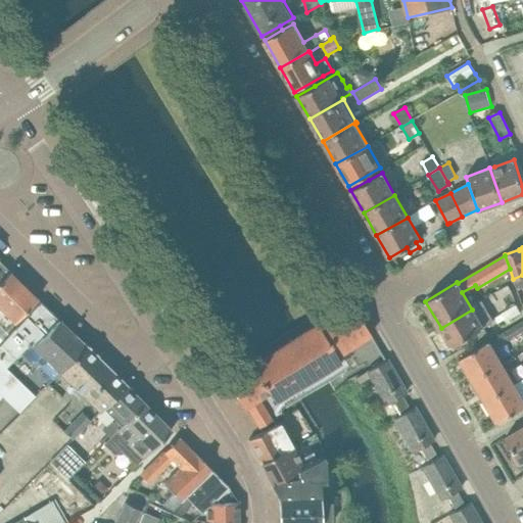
[(0,283),(10,273),(0,262),(0,283)]
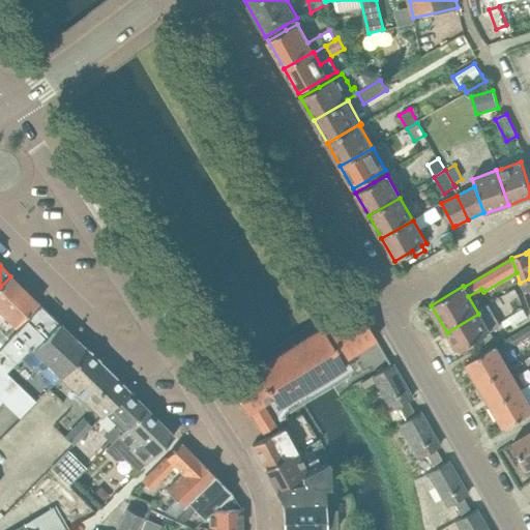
[(0,329),(5,335),(16,325),(37,302),(24,289),(10,276),(0,287),(0,329)]
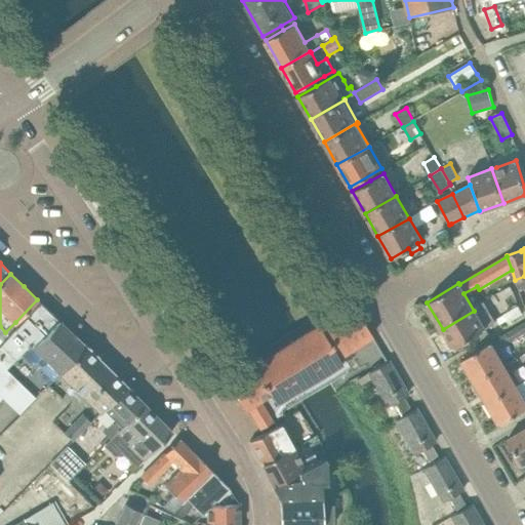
[(519,292),(524,290),(524,276),(515,280),(518,290),(519,292)]
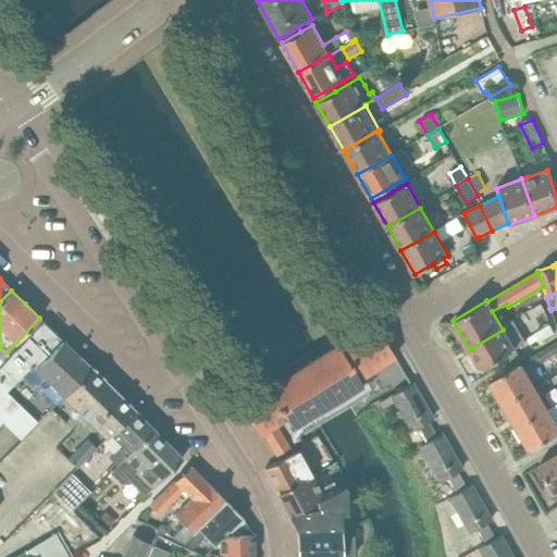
[(90,367),(42,321),(15,348),(0,368),(0,416),(3,420),(19,404),(7,393),(22,376),(36,390),(38,386),(46,395),(44,397),(52,406),(63,396),(90,367)]
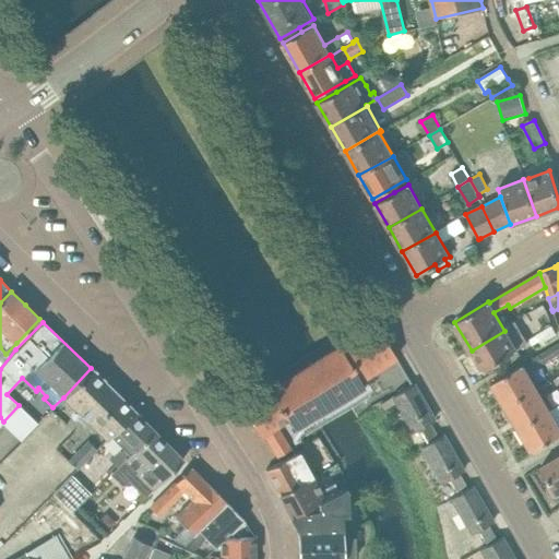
[(271,390),(242,407),(261,437),(263,435),(277,458),(289,449),(276,427),(284,421),(288,419),(295,428),(313,416),(329,407),(344,397),(363,385),(359,381),(378,369),(395,358),(376,324),(358,335),(339,347),(339,346),(323,355),(304,367),(285,379),(270,389),(271,390)]
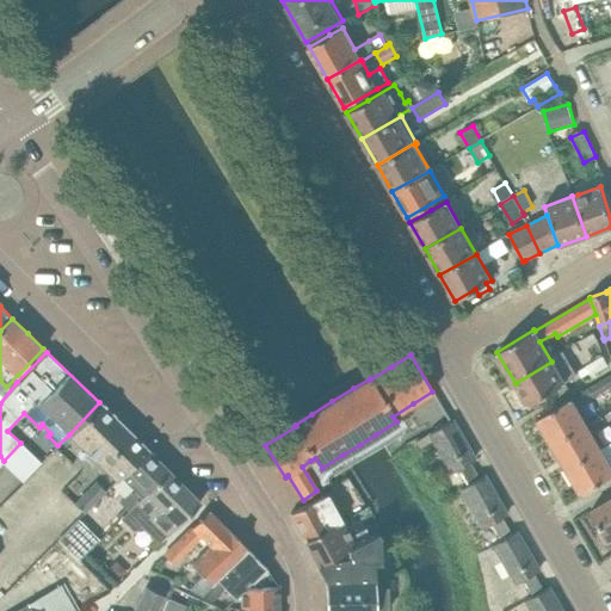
[(535,408),(548,401),(544,394),(554,388),(563,382),(551,362),(516,383),(528,405),(531,402),(535,408)]
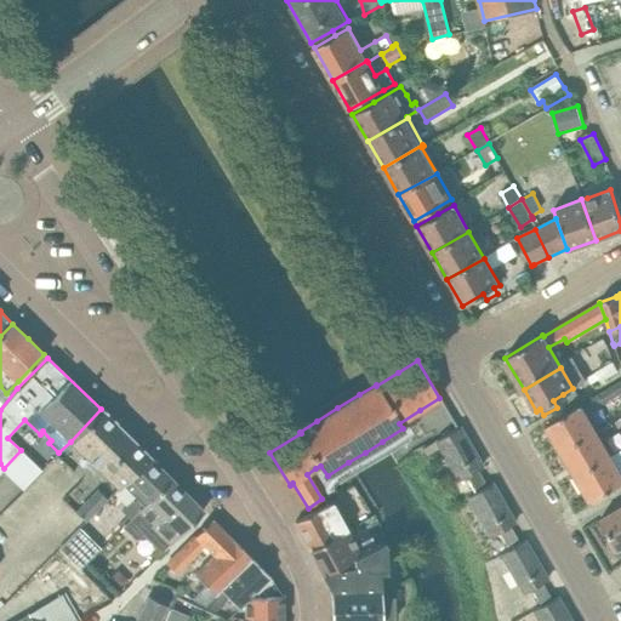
[(604,406),(617,398),(611,387),(598,396),(604,406)]
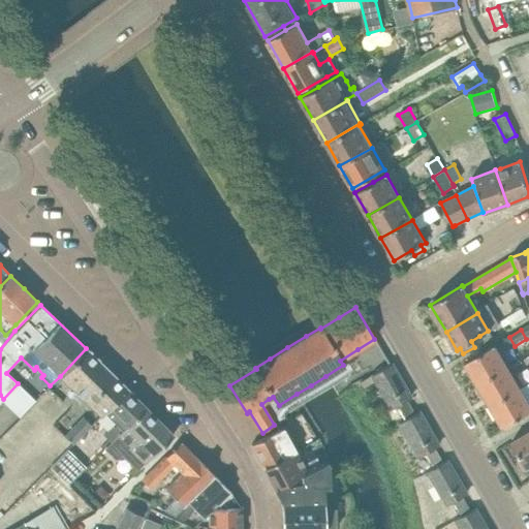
[(477,384),(506,368),(494,346),(483,352),(465,363),(477,384)]
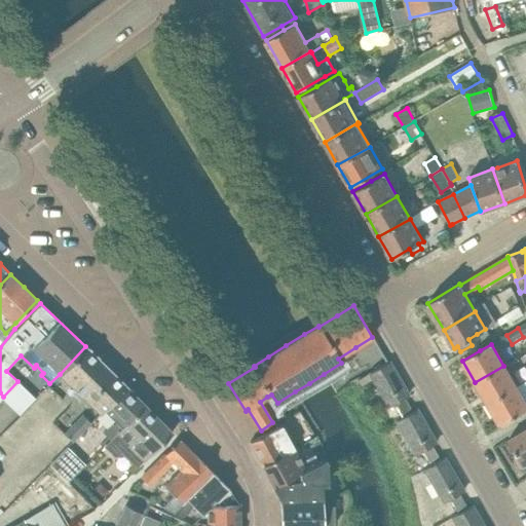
[(88,349),(85,346),(60,374),(100,413),(104,410),(125,386),(96,358),(97,357),(88,348),(88,349)]
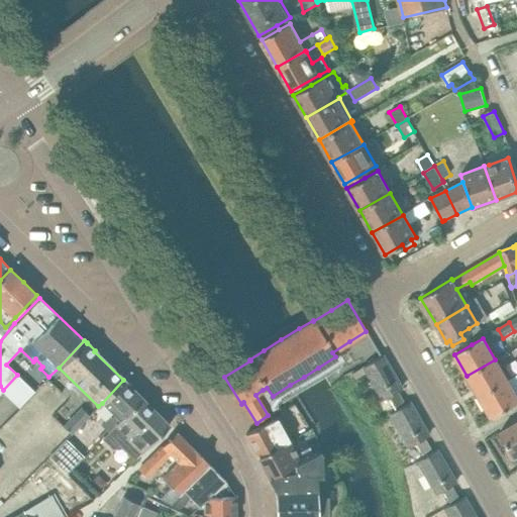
[(352,380),(365,372),(381,400),(388,396),(396,410),(405,405),(397,391),(402,388),(383,354),(381,356),(363,368),(350,375),(352,380)]
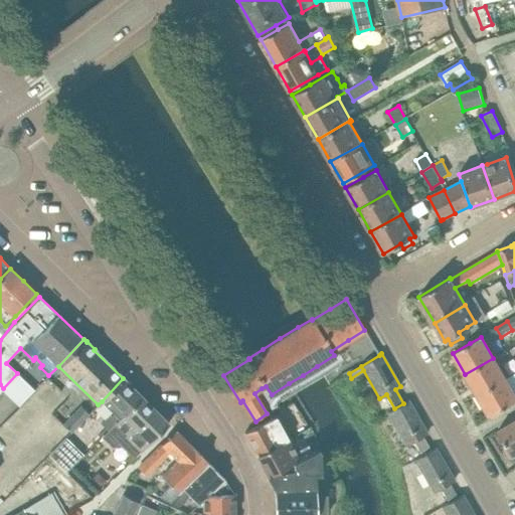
[(477,395),(506,379),(493,358),(465,374),(477,395)]
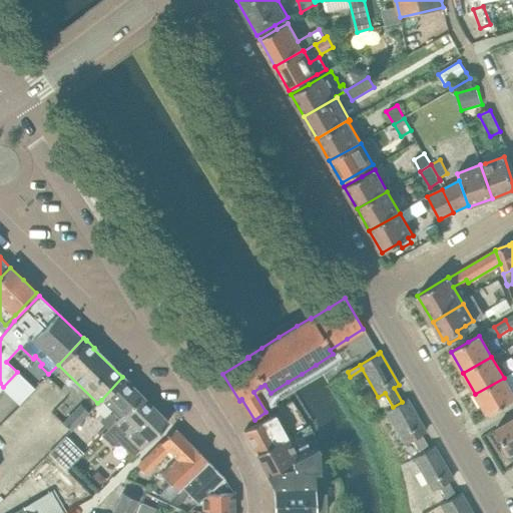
[(61,394),(74,383),(66,373),(53,385),(61,394)]
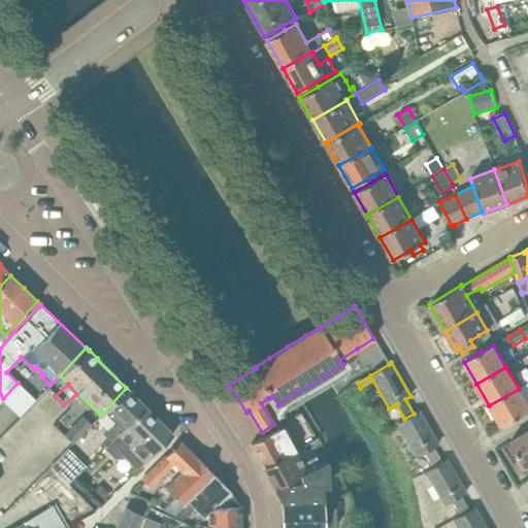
[(119,432),(144,406),(126,388),(104,411),(118,425),(116,428),(113,426),(104,435),(110,440),(119,432)]
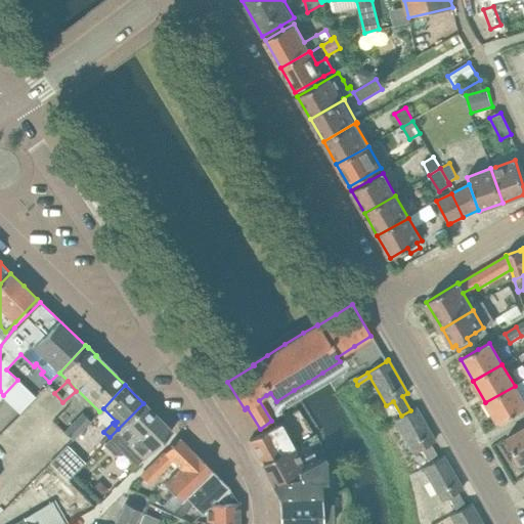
[(498,425),(516,413),(523,408),(523,401),(515,386),(485,402),(498,425)]
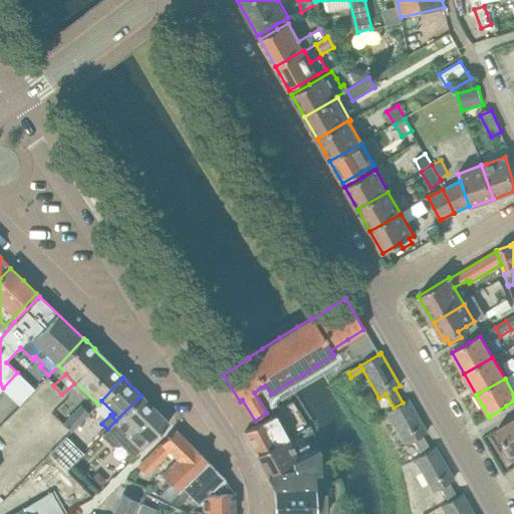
[(141,451),(168,423),(141,396),(115,421),(107,429),(101,436),(111,446),(115,446),(118,444),(132,458),(133,457),(133,458),(141,450),(141,451)]
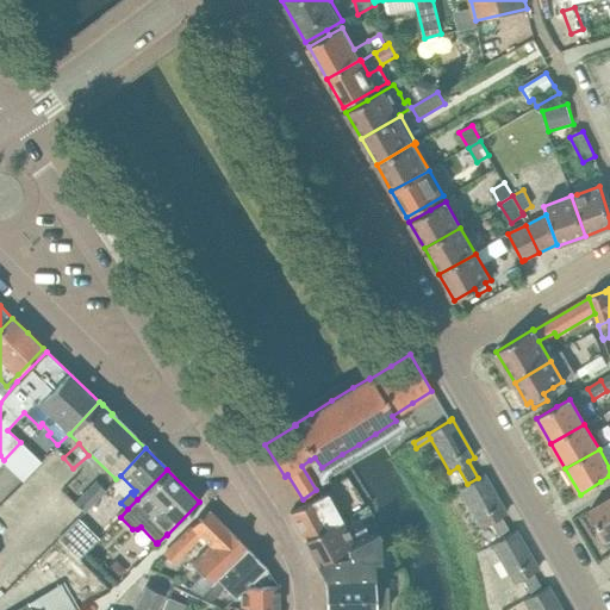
[(505,514),(483,474),(478,478),(467,484),(459,489),(481,529),(491,523),(500,540),(510,533),(500,516),(505,514)]
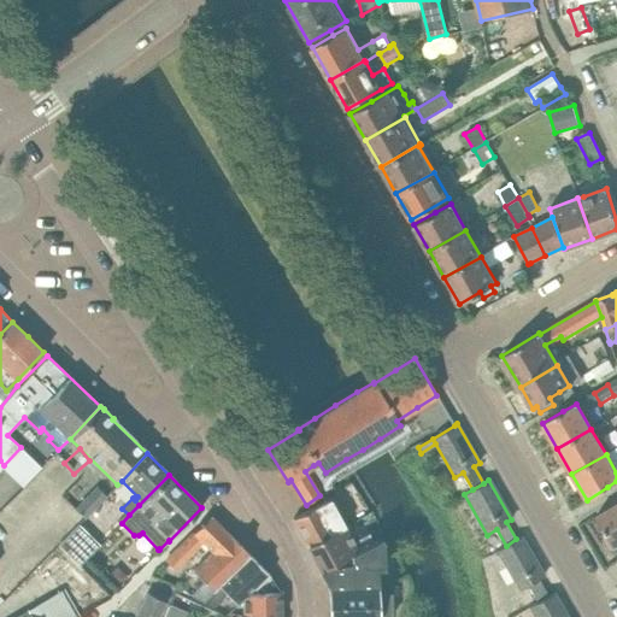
[(84,519),(106,497),(97,487),(75,510),(84,519)]
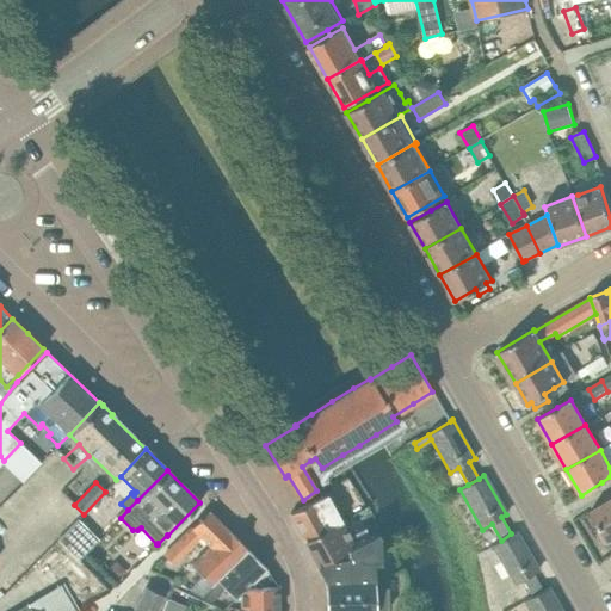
[(304,541),(341,520),(327,494),(312,504),(290,514),(304,541)]
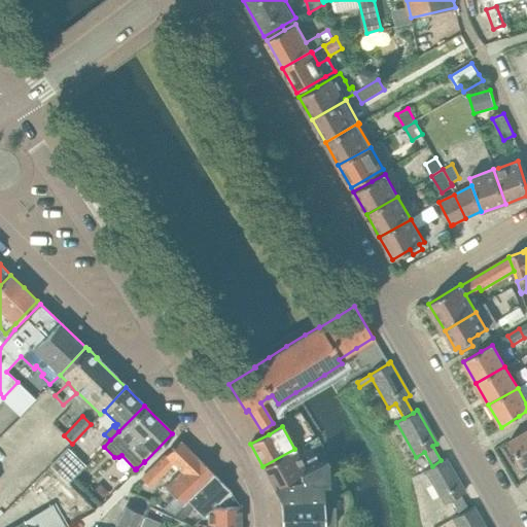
[(524,466),(526,464),(526,430),(510,441),(524,466)]
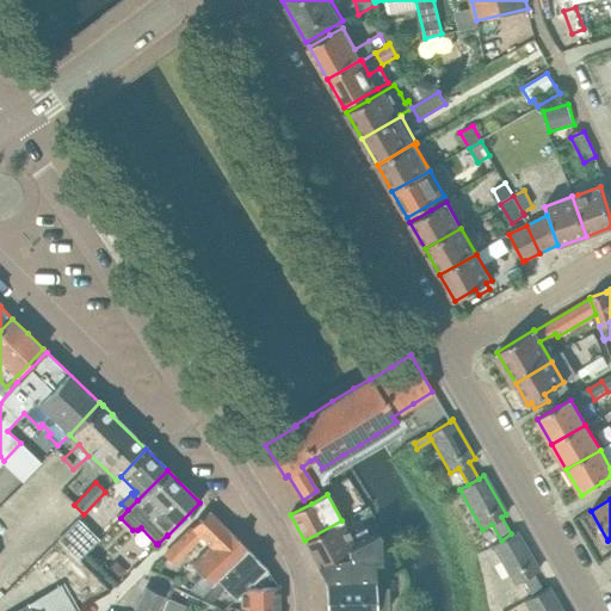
[(208,510),(164,555),(174,565),(185,554),(190,548),(202,536),(211,547),(198,561),(191,568),(196,572),(202,578),(190,588),(198,596),(247,549),(229,530),(228,530),(208,510)]
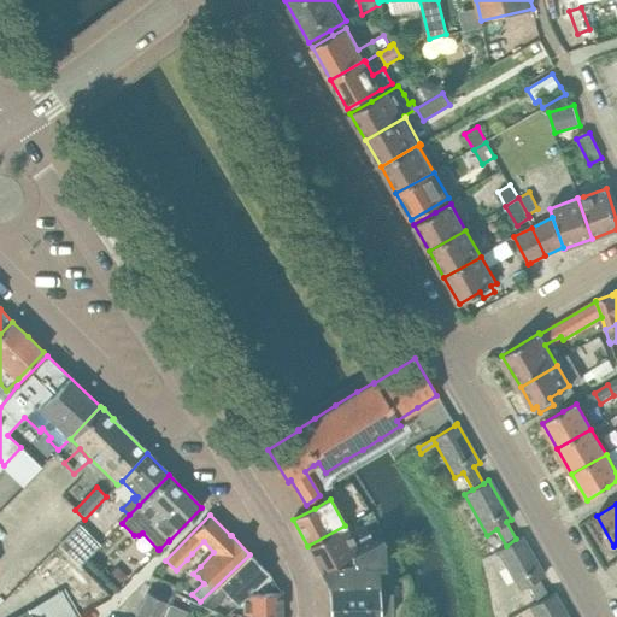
[(353,541),(345,526),(307,546),(321,570),(374,541),(369,532),(353,541)]
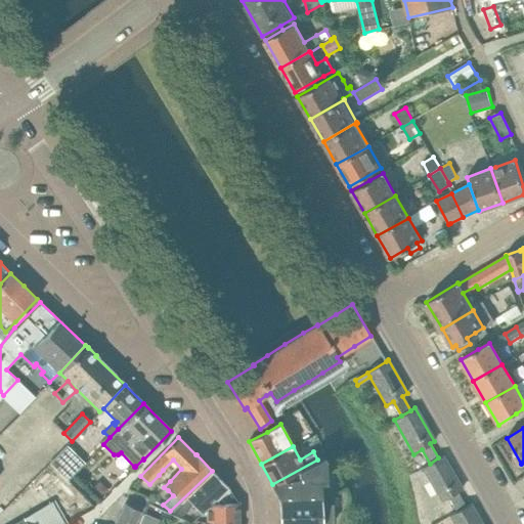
[(57,472),(68,462),(59,453),(49,464),(57,472)]
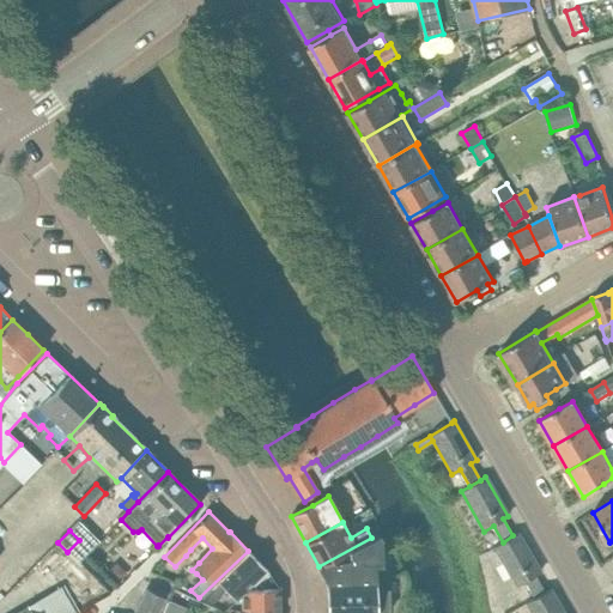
[(516,587),(526,582),(535,599),(545,592),(535,575),(540,572),(517,533),(513,535),(503,542),(495,547),(516,587)]
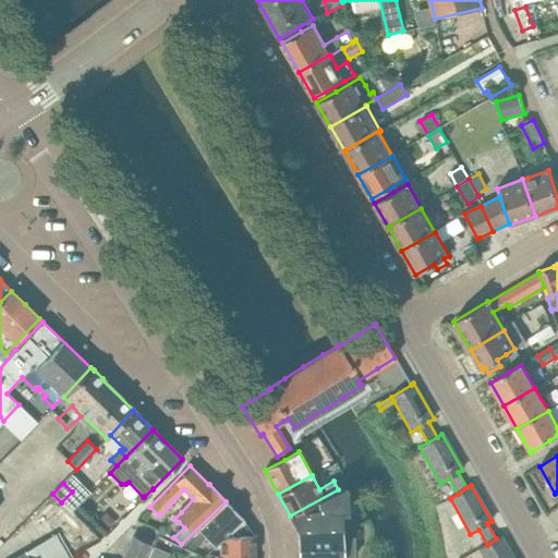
[(347,513),(344,488),(344,486),(338,489),(290,516),(298,529),(298,557),(352,557),(352,535),(341,535),(340,513),(347,513)]
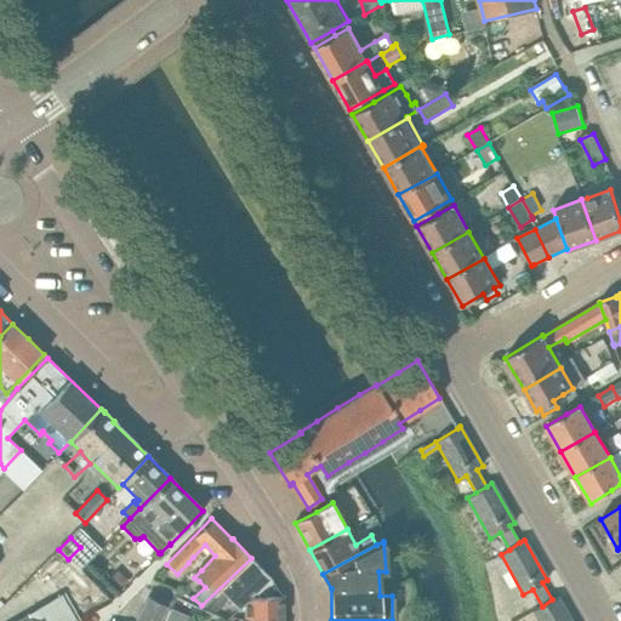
[(252,594),(271,579),(251,558),(201,605),(215,610),(227,599),(233,605),(238,610),(243,605),(252,594)]
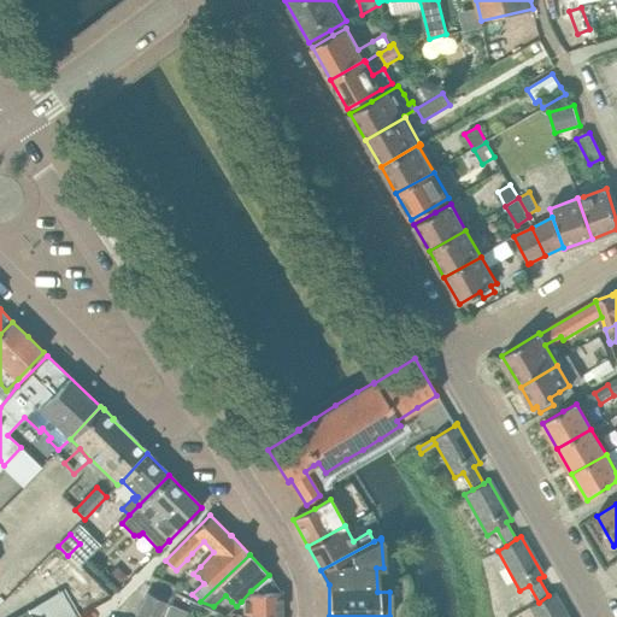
[(115,570),(109,576),(117,585),(125,576),(121,570),(115,570)]
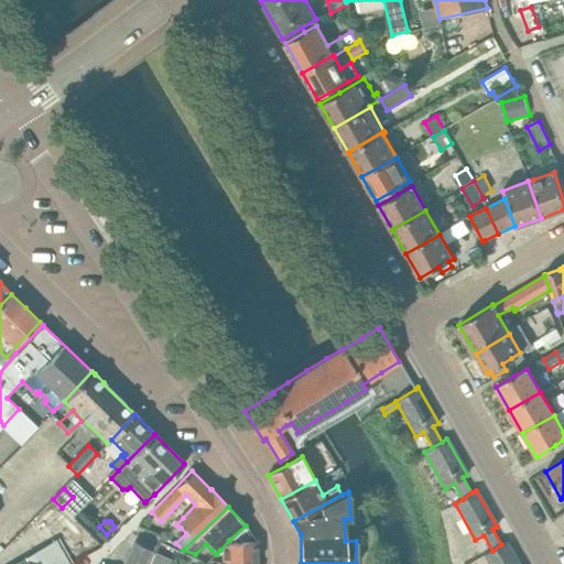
[(221,563),(256,563),(256,541),(246,525),(229,540),(220,550),(217,563),(221,563)]
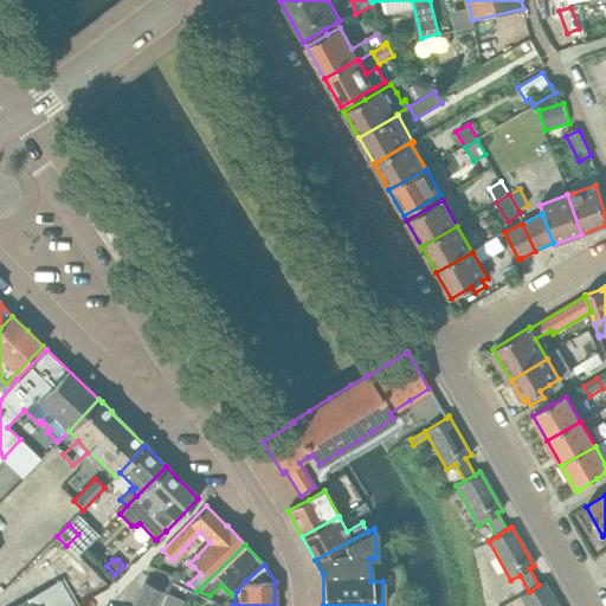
[(77,605),(79,605),(63,579),(27,600),(17,605),(77,605)]
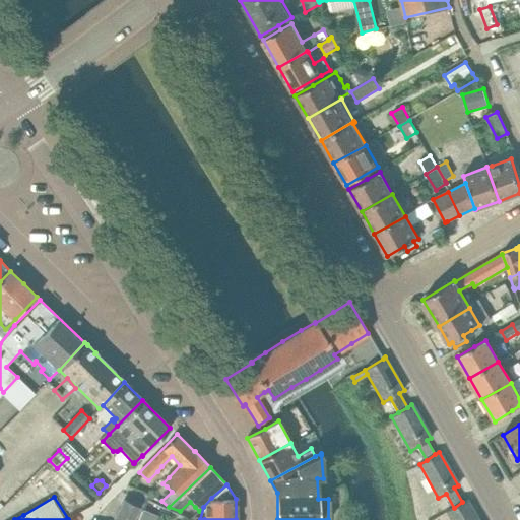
[(131,519),(138,507),(125,500),(114,519),(131,519)]
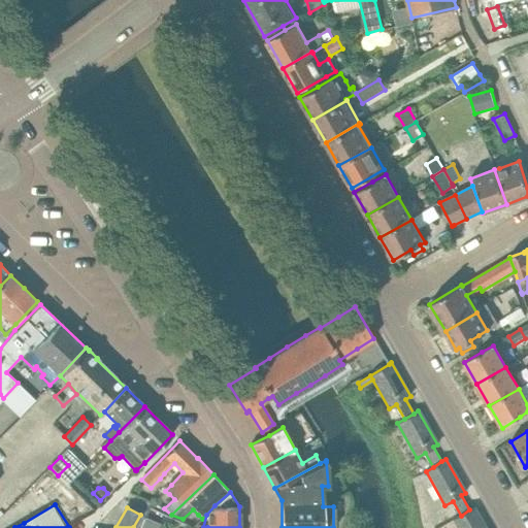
[(485,527),(473,507),(469,509),(461,516),(453,520),(457,527),(485,527)]
